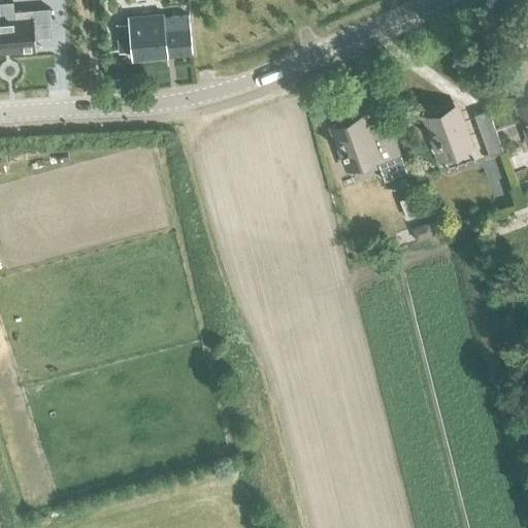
[(0,52),(36,50),(35,37),(53,36),(50,7),(13,10),(13,1),(0,1),(0,52)]
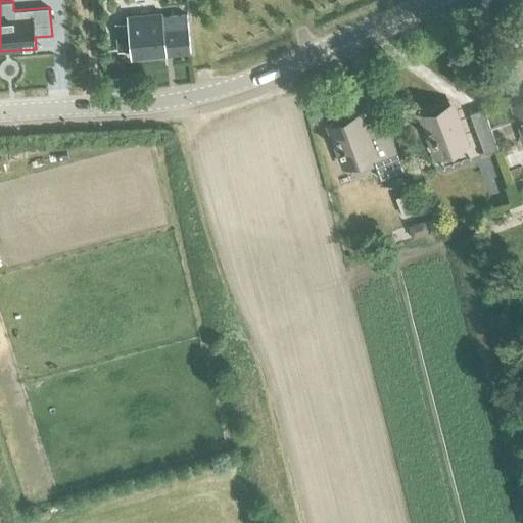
[(129,24),(115,25),(119,50),(132,49),(132,57),(189,51),(185,15),(161,18),(161,13),(128,16),(129,24)]
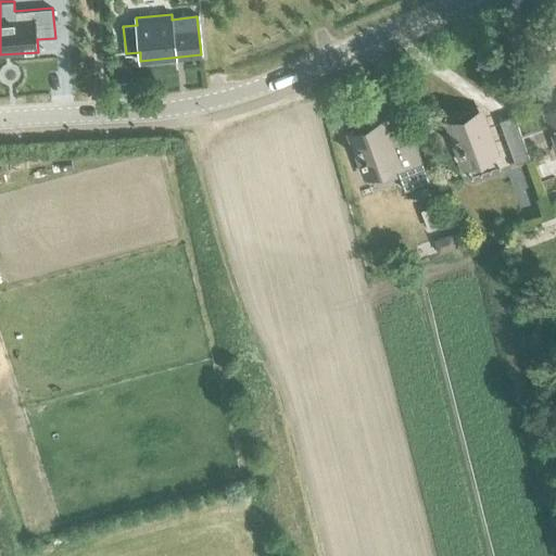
[(450,126),(464,163),(492,153),(479,115),(450,126)]
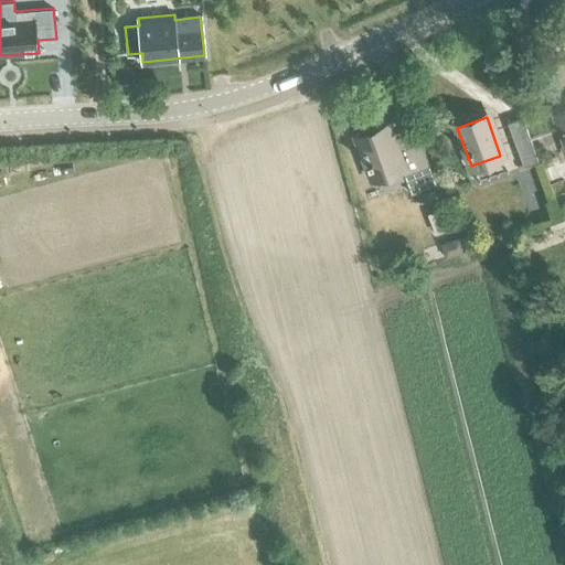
[(523,117),(509,123),(524,164),(536,161),(536,160),(539,160),(523,117)]
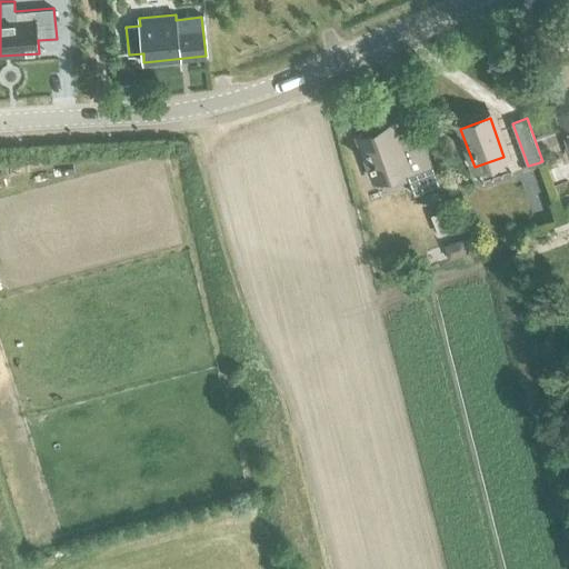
[(389,128),(360,138),(375,177),(403,166),(415,195),(439,186),(425,146),(419,133),(395,142),(389,128)]
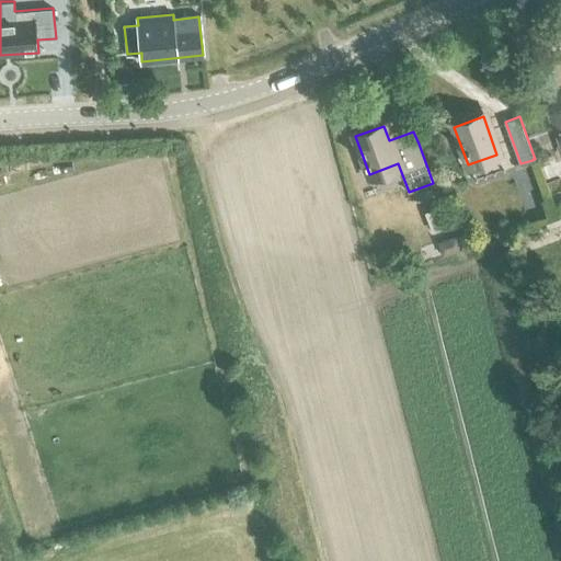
[(444,205),(425,213),(432,232),(451,225),(444,205)]
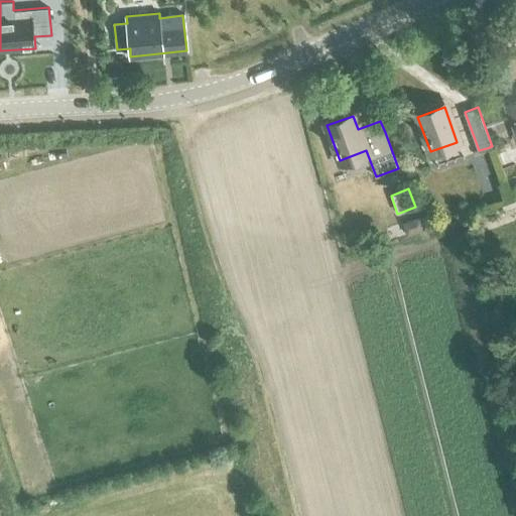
[(422,215),(403,222),(408,233),(427,226),(422,215)]
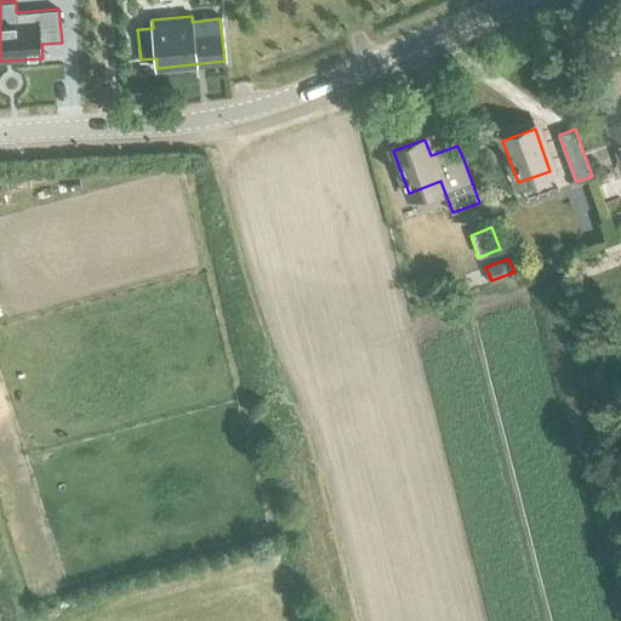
All buildings are outlined.
